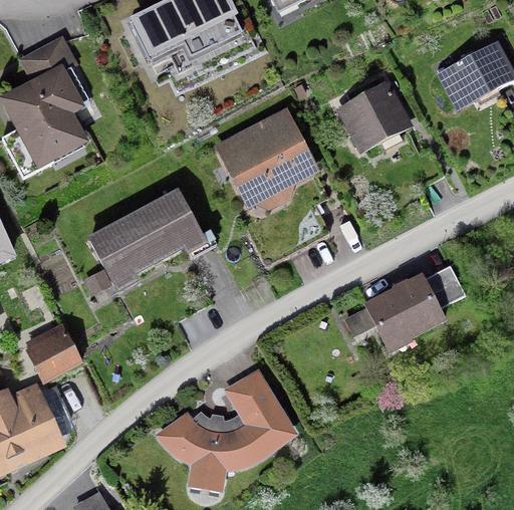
[(239,14),(232,0),(164,0),(130,16),(132,19),(130,21),(149,60),(152,58),(154,62),(183,48),(189,61),(243,35),(242,31),(243,31),(236,16),(239,14)]
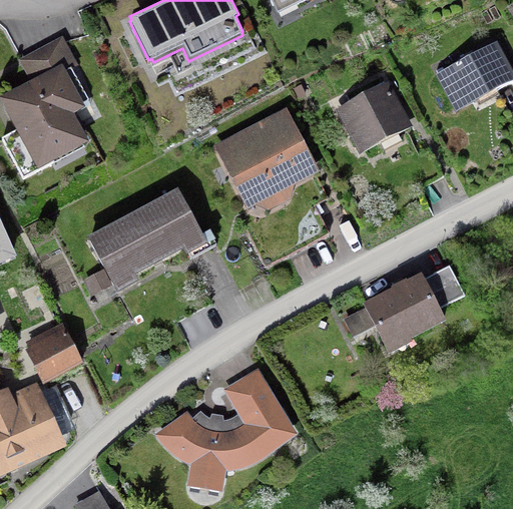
[(272,0),(278,11),(280,10),(281,14),(299,5),(297,2),(301,0),(272,0)]
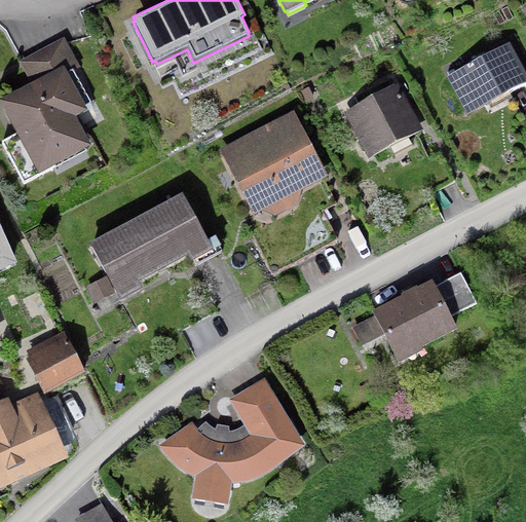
[(65,34),(20,59),(32,81),(0,99),(0,103),(15,133),(2,140),(24,180),(38,172),(39,174),(92,146),(76,115),(87,109),(85,104),(91,101),(74,68),(81,65),(65,34)]
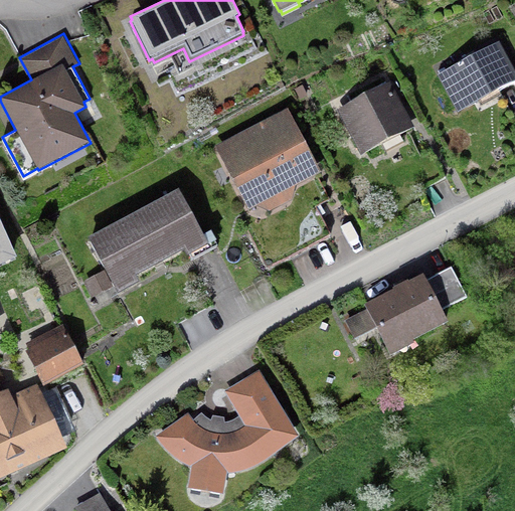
[(438,72),(458,111),(514,79),(514,68),(499,39),(438,72)]
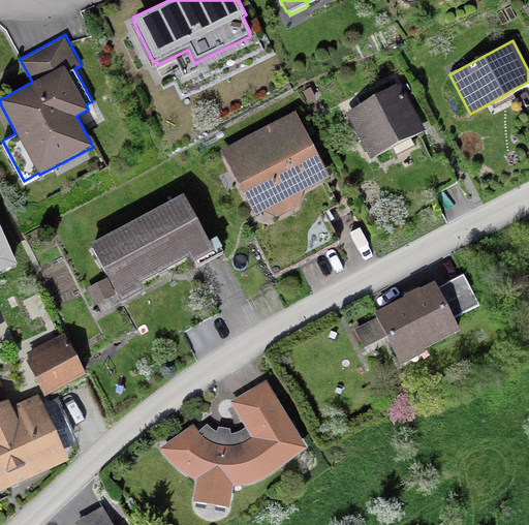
[(402,82),(347,110),(371,156),(426,128),(402,82)]
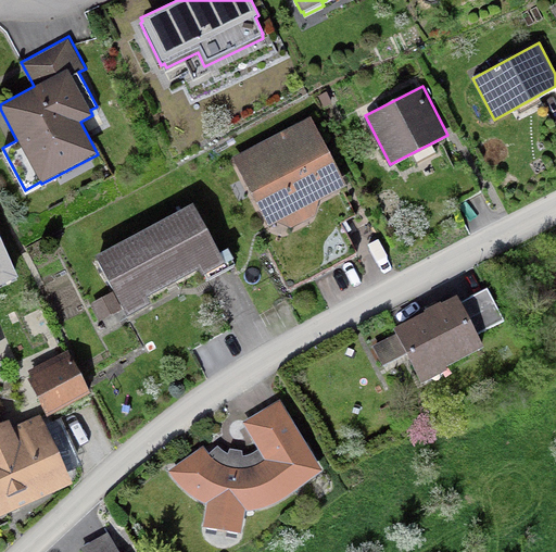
[(268,225),(281,218),(287,228),(320,211),(315,200),(346,184),(311,115),(232,155),(268,225)]
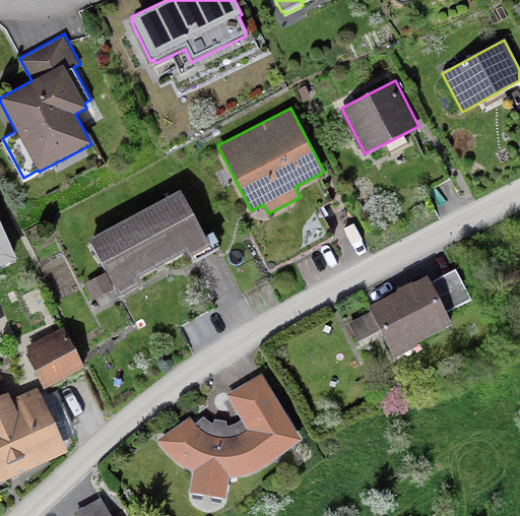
[(114,287),(119,297),(141,284),(137,277),(188,251),(191,257),(218,243),(213,233),(205,237),(181,190),(88,240),(105,271),(85,281),(93,298),(114,287)]
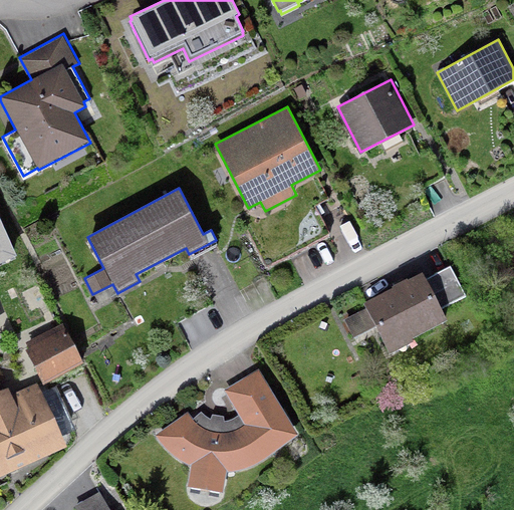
[(0,263),(17,256),(0,218),(0,263)]
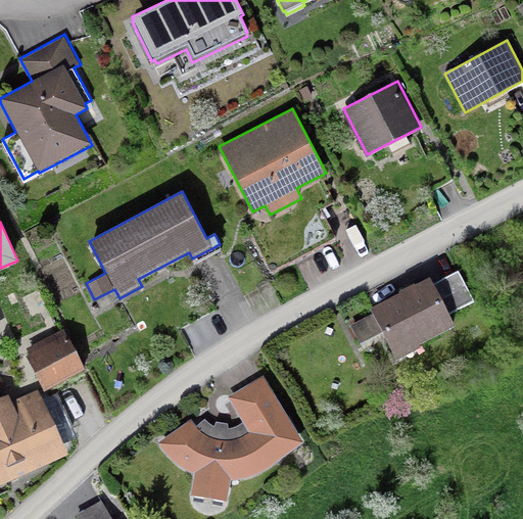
[(448,314),(474,300),(458,269),(432,282),(430,278),(416,285),(415,284),(398,292),(399,293),(370,309),(372,312),(349,323),(360,342),(382,331),(397,361),(421,348),(419,345),(456,326),(448,314)]
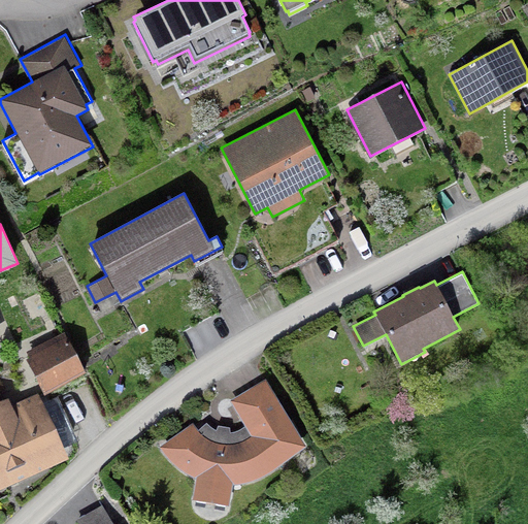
[(30,356),(27,358),(44,394),(86,374),(65,331),(27,350),(30,356)]
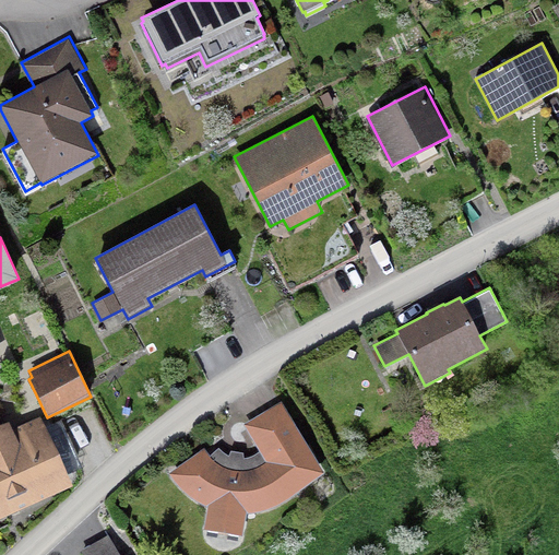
[(287,499),(325,473),(281,400),(244,423),(260,450),(254,452),(245,456),(244,450),(232,448),(229,453),(226,452),(218,445),(210,453),(205,446),(169,472),(178,485),(189,495),(206,505),(204,529),(242,535),(248,512),(264,509),(287,499)]
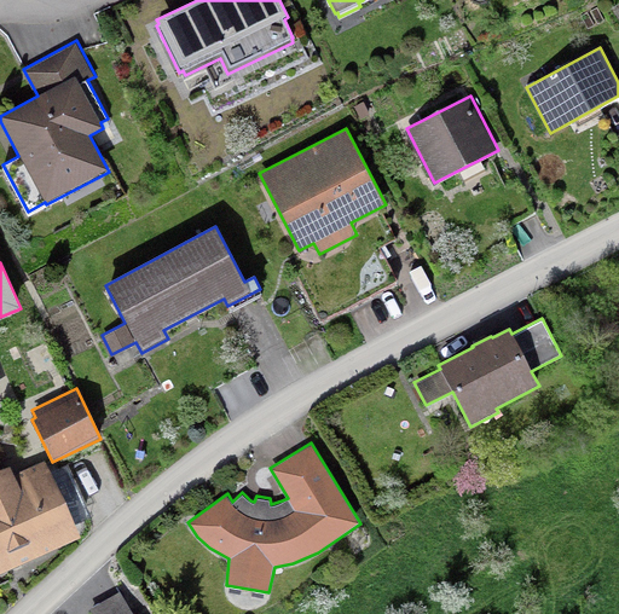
[(0,573),(80,538),(45,459),(13,473),(10,467),(0,470),(0,573)]
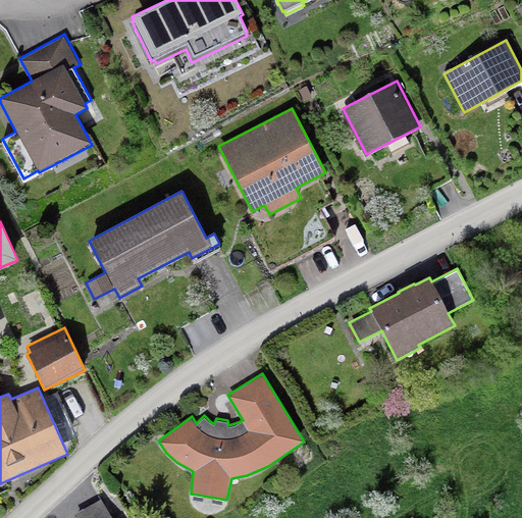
[(75,512),(79,517),(113,517),(102,498),(75,512)]
